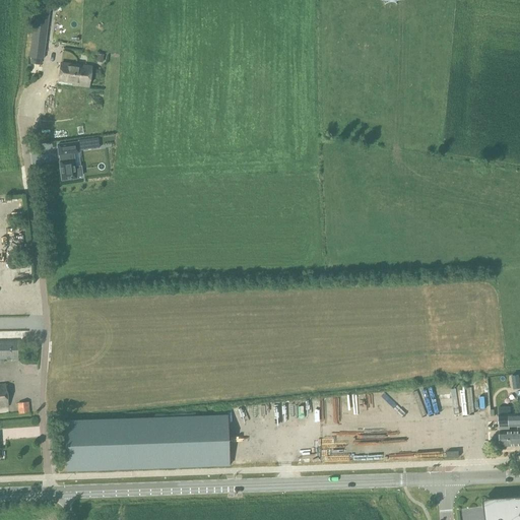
[(51,2),(38,1),(30,60),(44,62),(48,30),(48,26),(51,2)]
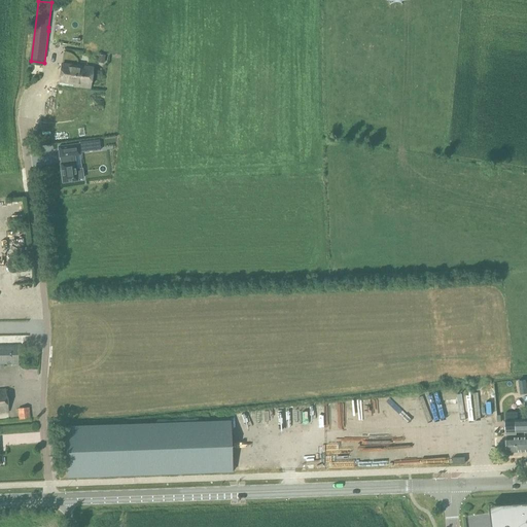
[(63,64),(60,84),(69,85),(72,86),(90,89),(93,68),(77,66),(63,64)]
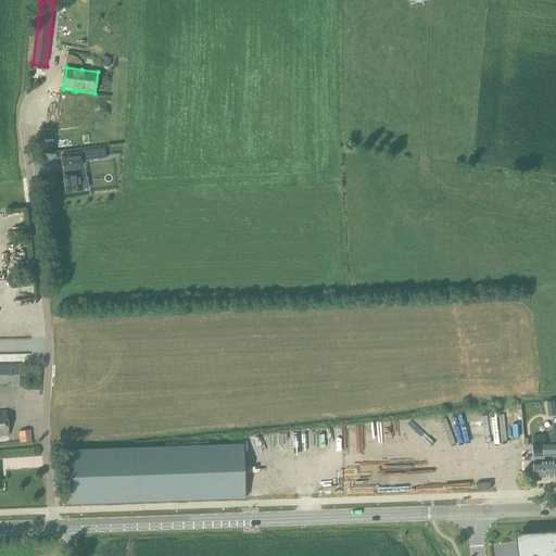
[(85,161),(106,159),(105,150),(62,155),(63,166),(65,166),(65,173),(64,173),(66,193),(81,191),(81,189),(88,188),(85,161)]
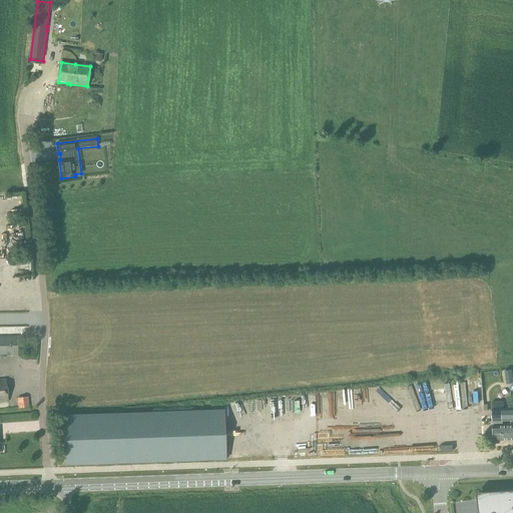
[(0,355),(20,355),(20,337),(0,337),(0,355)]
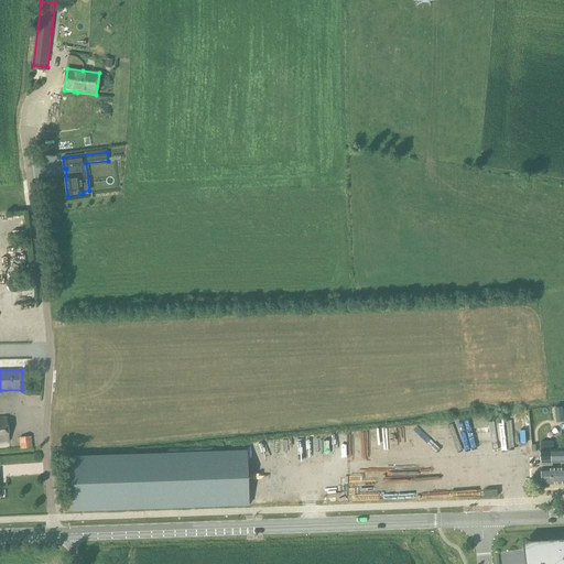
[(483,437),(475,411),(463,415),(472,442),(483,437)]
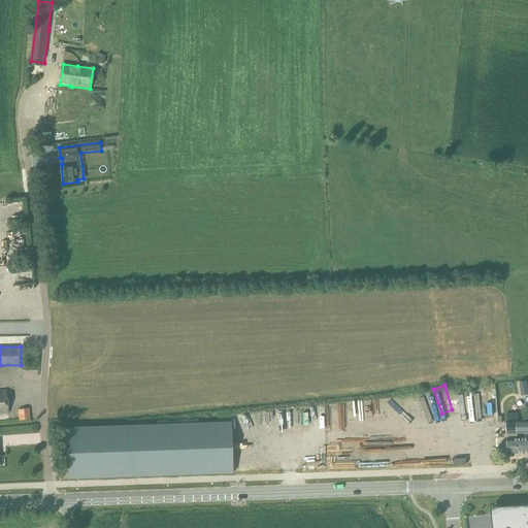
[(494,416),(492,390),(464,391),(465,403),(477,403),(479,417),(494,416)]
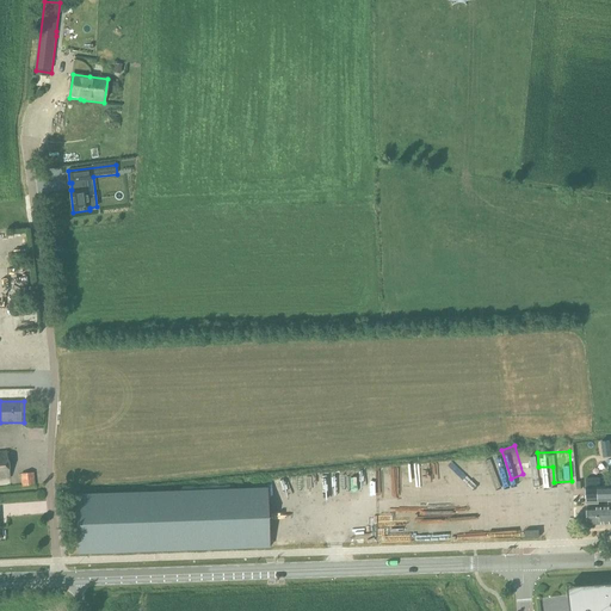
[(470,473),(475,469),(463,455),(460,457),(470,473)]
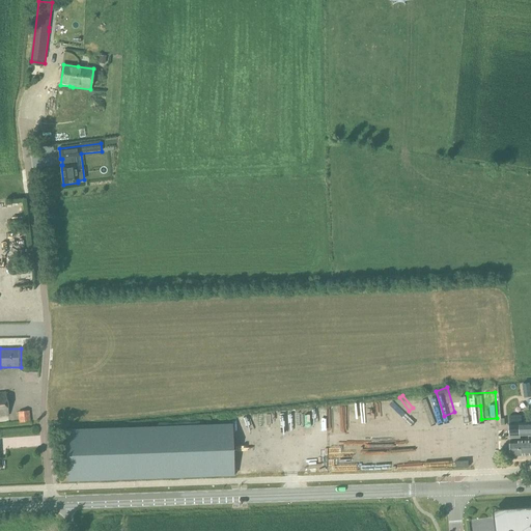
[(432,395),(426,398),(439,428),(445,425),(432,395)]
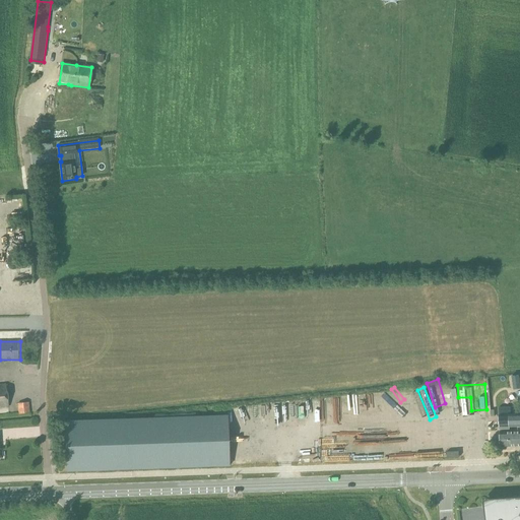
[(363,410),(367,406),(356,396),(352,400),(363,410)]
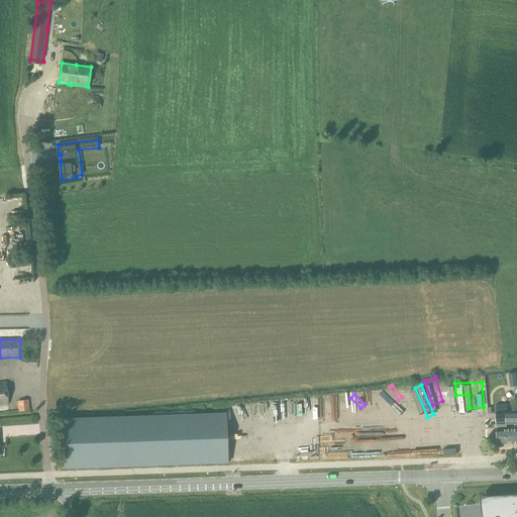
[(322,397),(319,401),(331,411),(335,407),(322,397)]
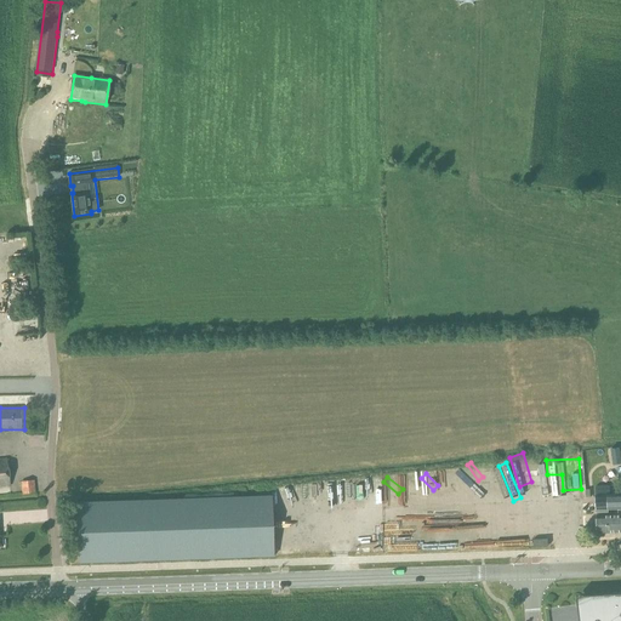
[(22,495),(35,493),(34,480),(21,482),(22,495)]
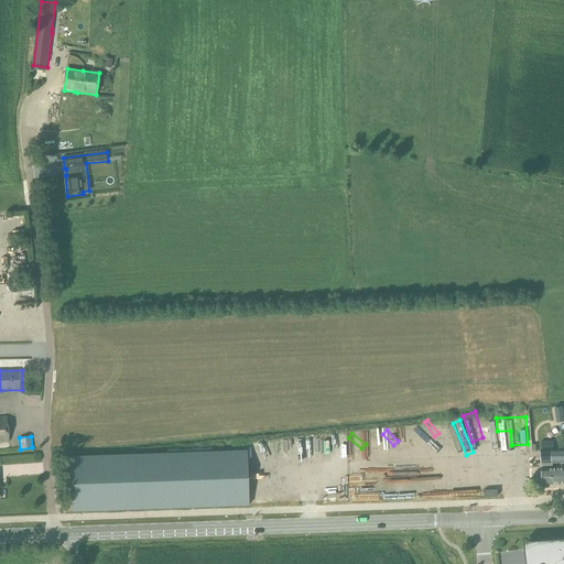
[(342,451),(349,461),(354,457),(346,447),(342,451)]
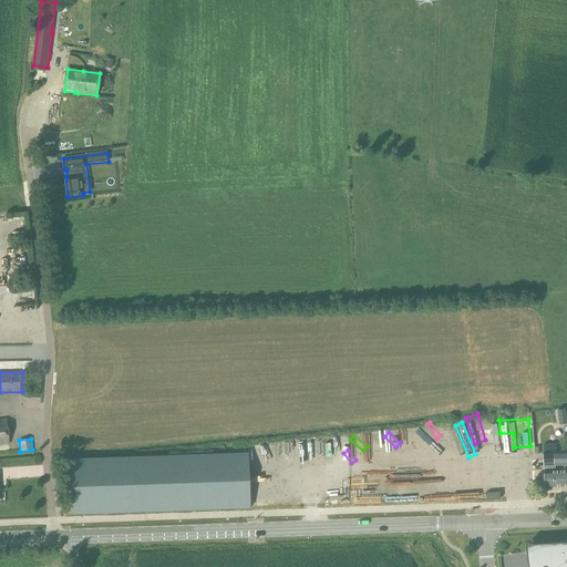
[(566,451),(557,452),(557,464),(566,464),(566,451)]
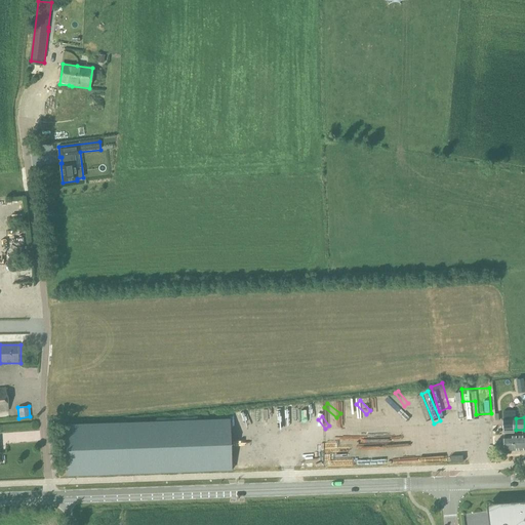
[(506,451),(524,450),(524,430),(516,430),(516,418),(505,418),(505,432),(503,434),(515,434),(515,431),(522,431),(523,435),(505,436),(506,451)]
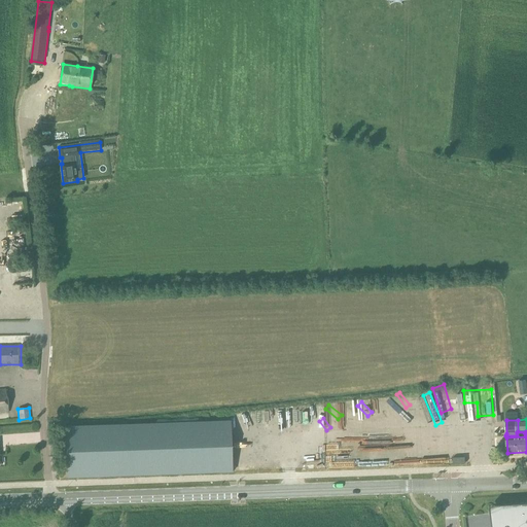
[(231,421),(138,424),(139,476),(233,472),(231,421)]
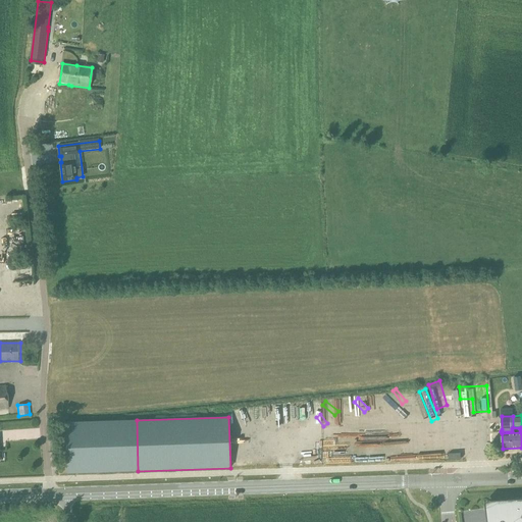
[(521,521),(521,500),(497,502),(499,521),(521,521)]
